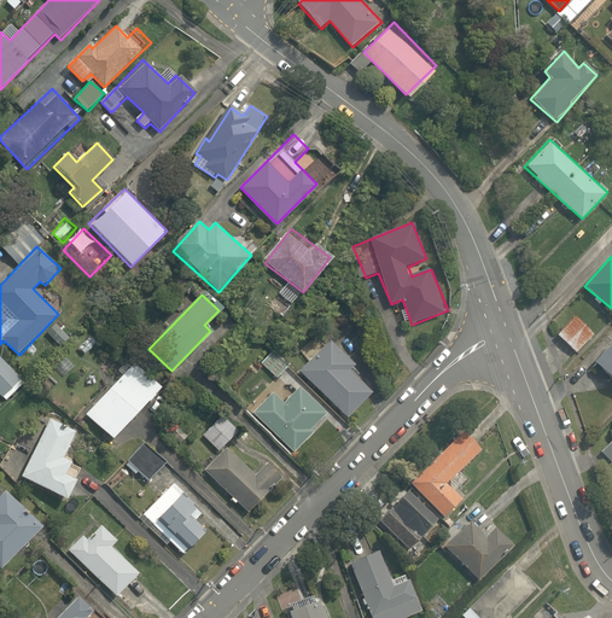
[(573,315),(558,333),(580,353),(595,334),(573,315)]
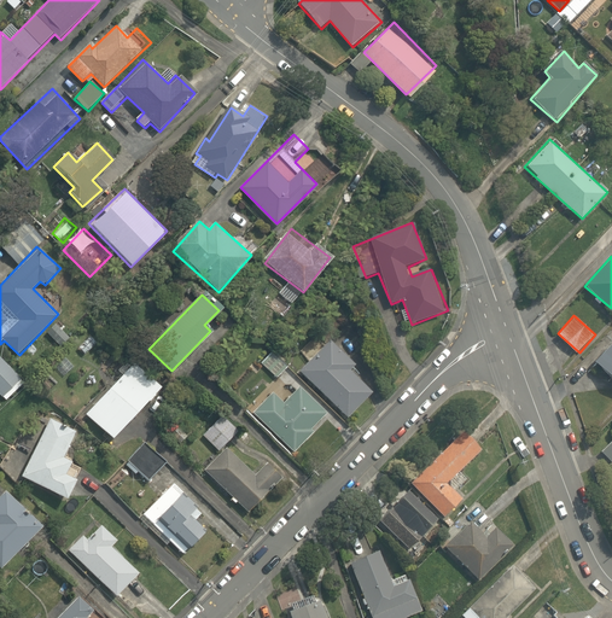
[(356,363),(330,339),(301,373),(351,418),(374,392),(350,371),(356,363)]
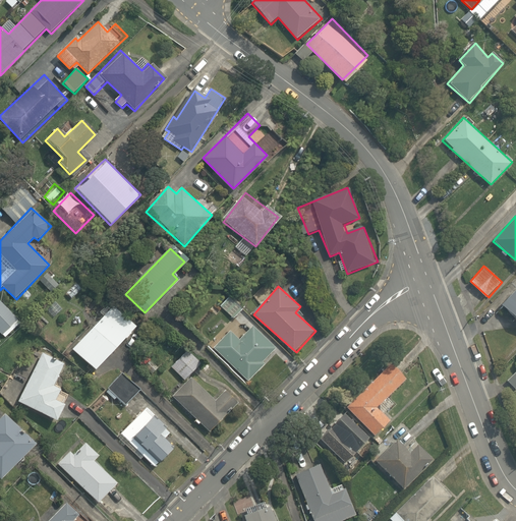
[(515,290),(502,302),(515,316),(515,290)]
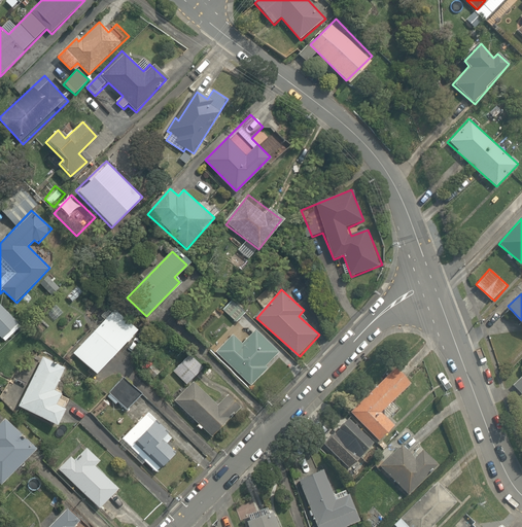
[(234,300),(225,310),(240,321),(248,311),(234,300)]
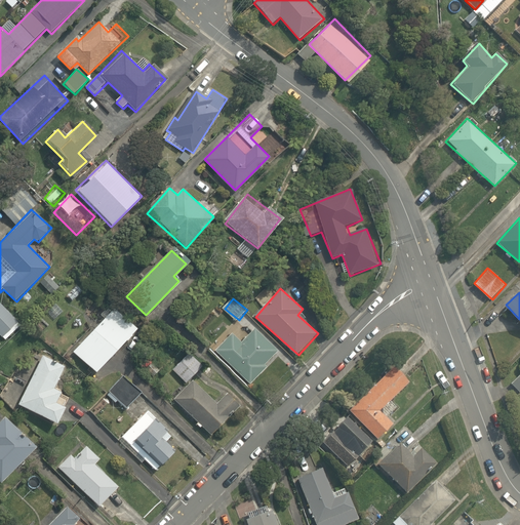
[(1,301),(0,303),(0,330),(8,338),(23,324),(1,301)]
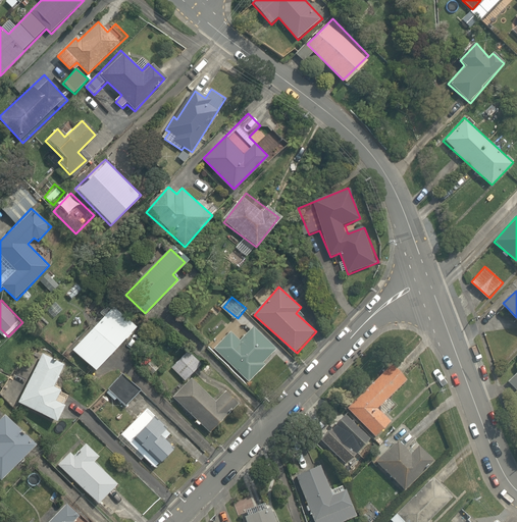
[(133,326),(109,307),(72,350),(95,370),(133,326)]
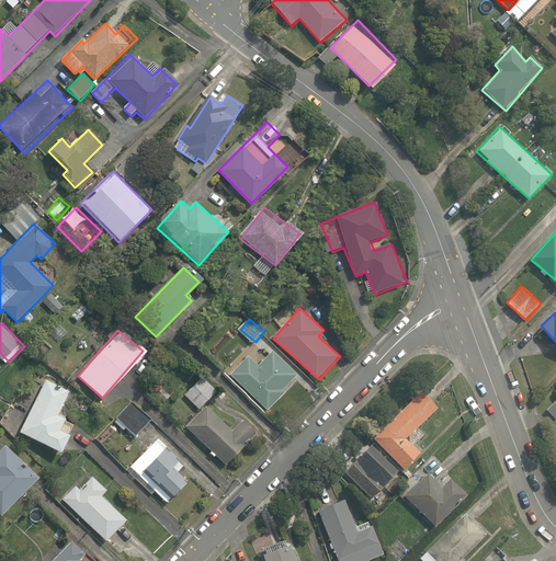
[(259,365),(250,356),(231,374),(270,411),(291,390),(287,387),(295,378),(270,354),(259,365)]
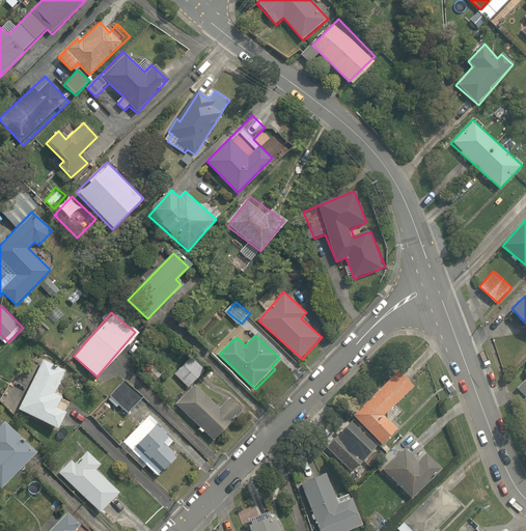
[(194,355),(176,372),(190,387),(208,369),(194,355)]
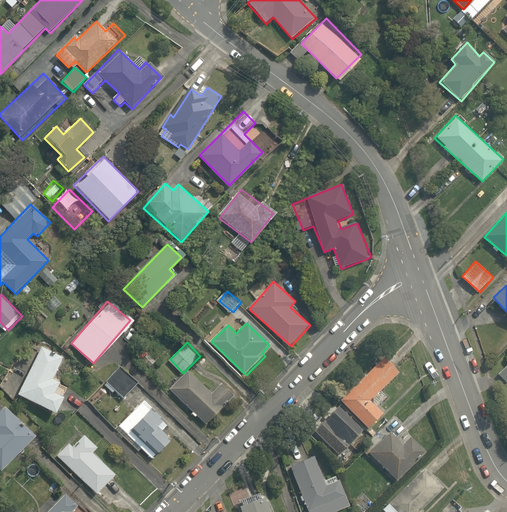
[(68,357),(46,347),(22,394),(60,413),(67,397),(59,393),(64,382),(57,379),(68,357)]
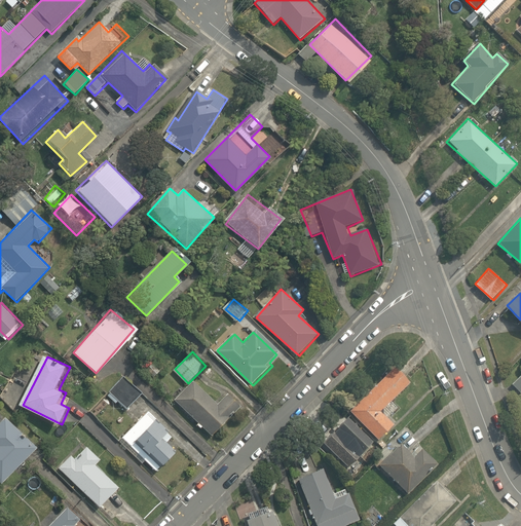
[(393,400),(412,380),(396,364),(350,411),(380,439),(395,423),(389,418),(400,407),(393,400)]
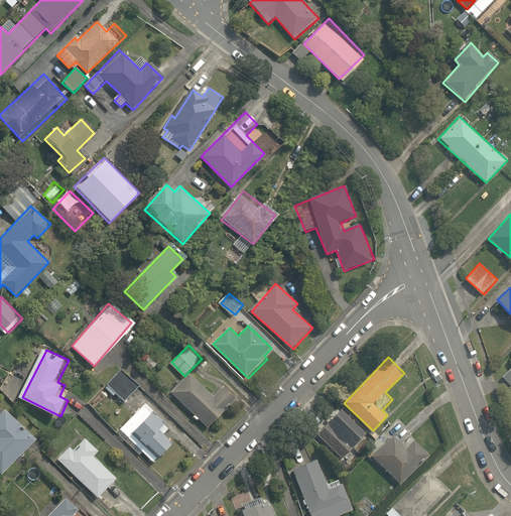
[(142,385),(124,369),(107,388),(116,395),(117,394),(126,402),(142,385)]
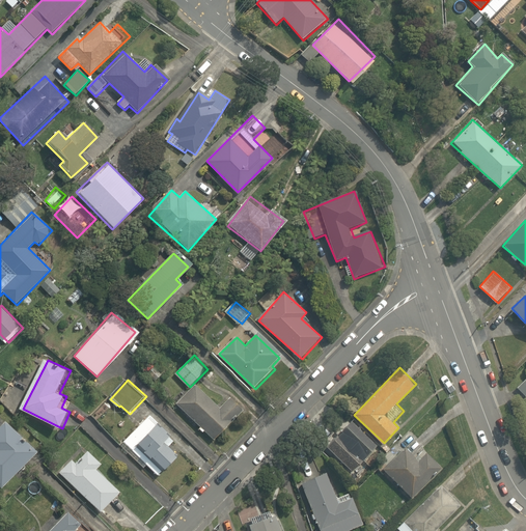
[(218,410),(194,387),(177,404),(214,439),(233,418),(241,425),(250,415),(230,396),(218,410)]
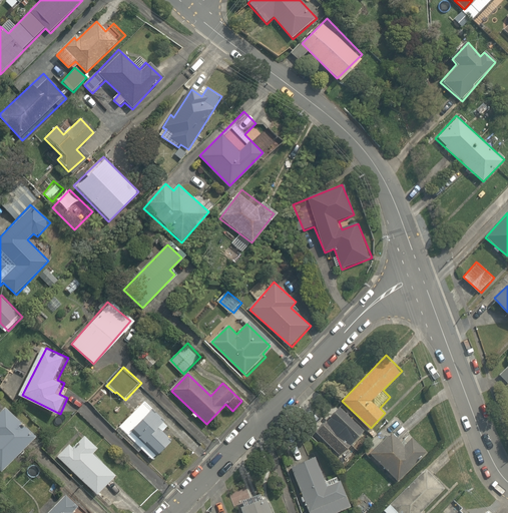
[(148,404),(124,429),(157,460),(173,444),(160,430),(167,422),(148,404)]
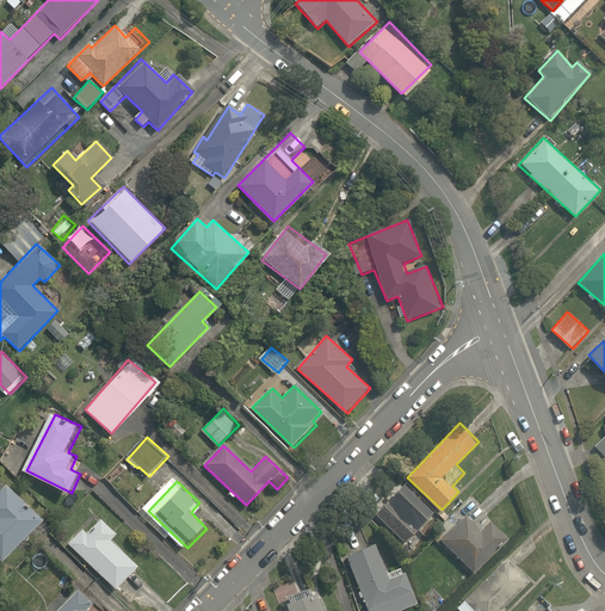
[(433,518),(400,483),(372,511),(406,545),(433,518)]
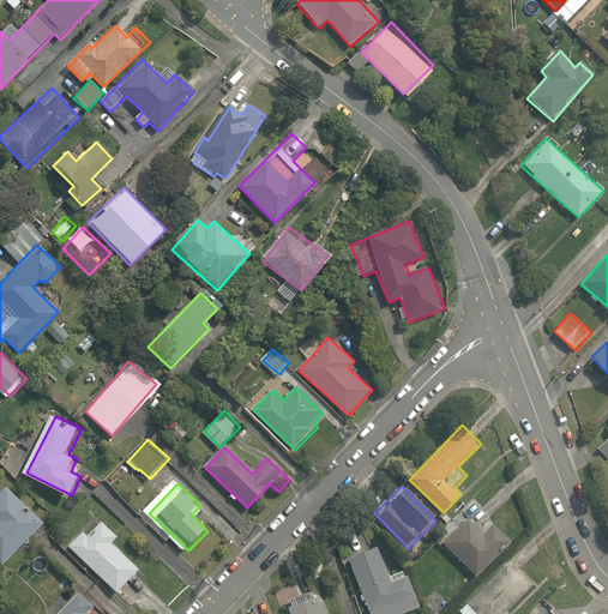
[(0,561),(5,566),(44,525),(5,487),(0,491),(0,561)]
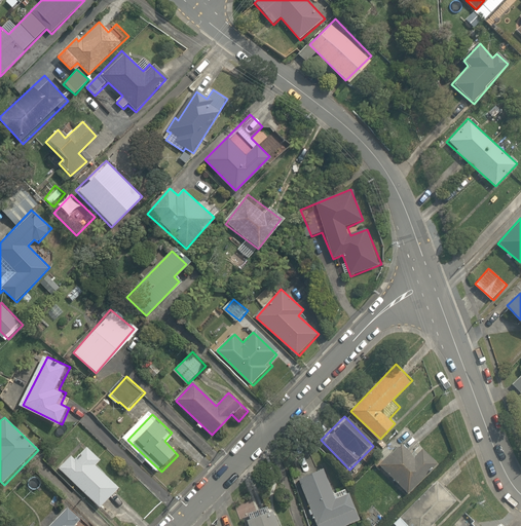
[(378,466),(381,468),(376,474),(386,484),(391,479),(407,494),(436,464),(414,443),(409,449),(402,442),(378,466)]
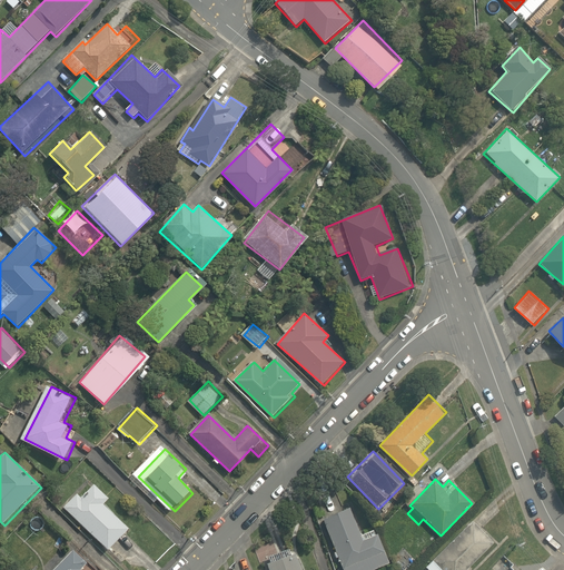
[(111,498),(95,481),(79,495),(75,491),(61,504),(106,549),(127,527),(105,504),(111,498)]
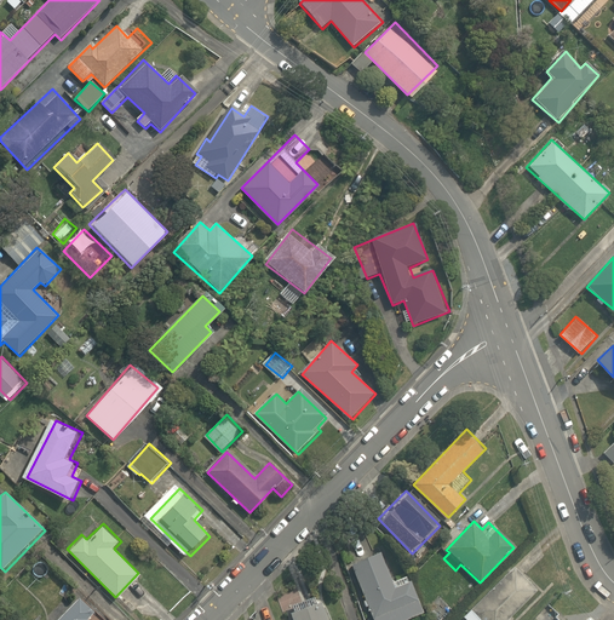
[(376,544),(348,556),(374,619),(409,619),(426,613),(411,578),(394,585),(376,544)]
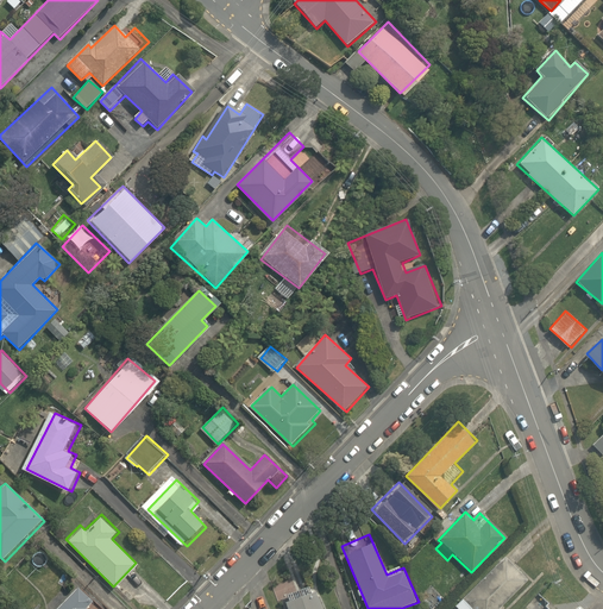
[(501,608),(526,584),(500,558),(453,604),(458,608),(501,608)]
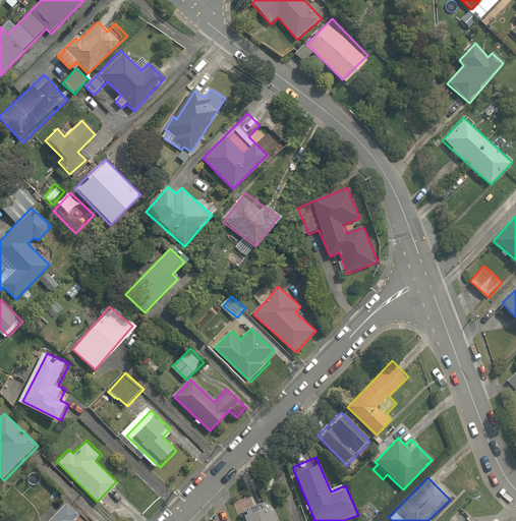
[(79,513),(67,502),(49,520),(72,520),(79,513)]
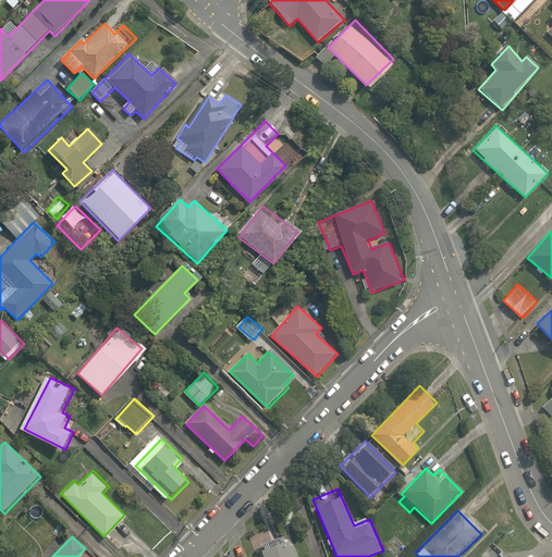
[(293,556),(286,539),(259,548),(262,556),(299,556),(299,555),(293,556)]
